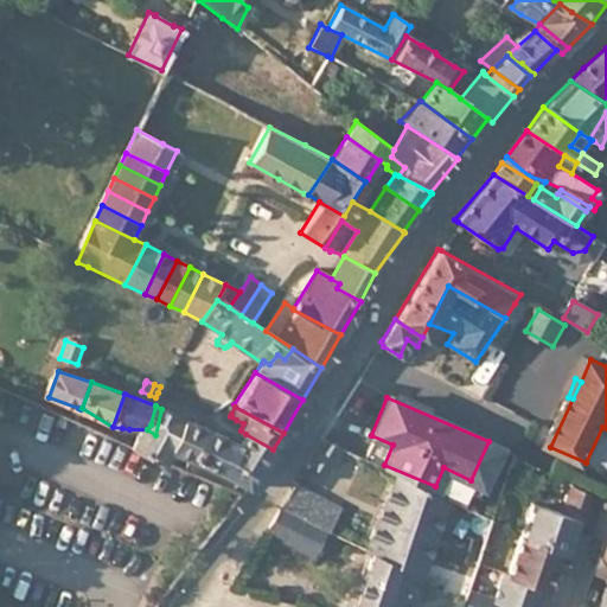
[(170,449),(185,420),(161,409),(155,435),(145,440),(144,441),(139,452),(163,464),(170,449)]
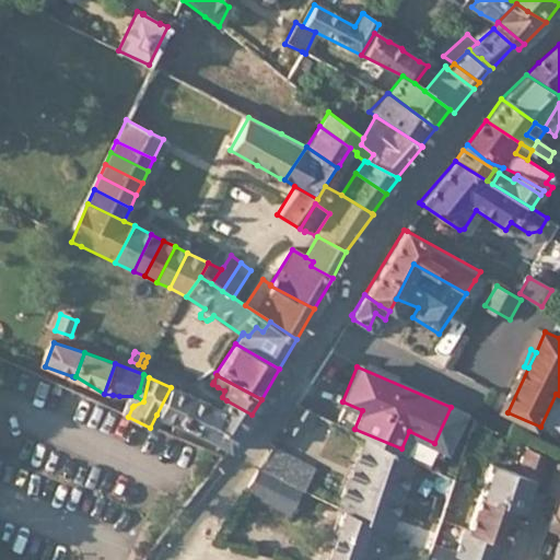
[(156,415),(198,432),(211,407),(210,405),(171,387),(156,415)]
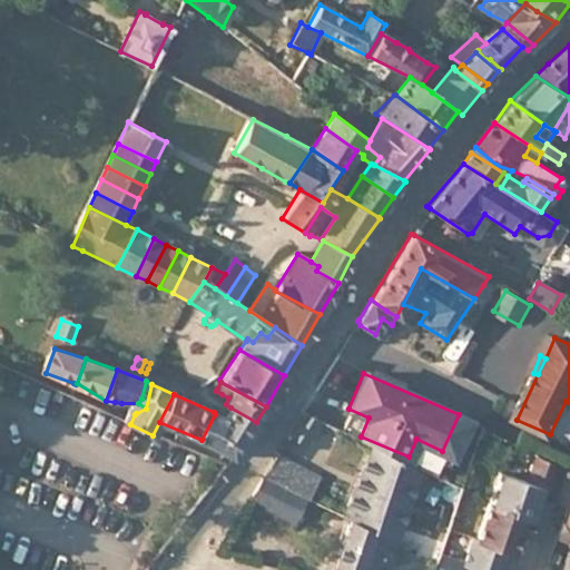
[(249,433),(256,422),(231,408),(225,420),(249,433)]
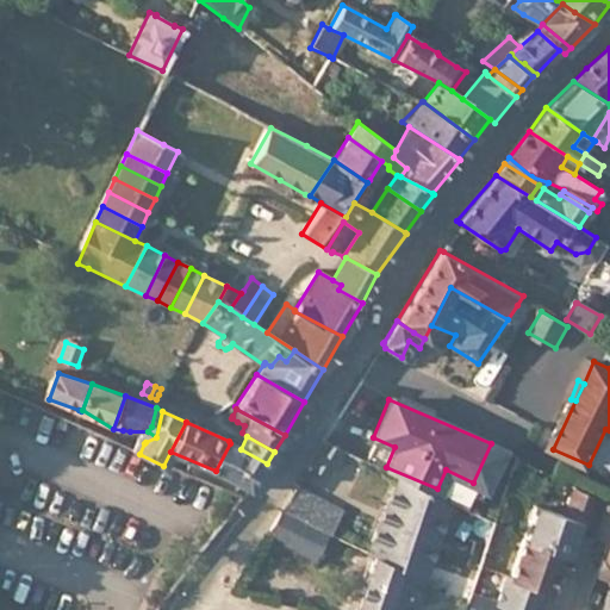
[(338,449),(322,440),(306,465),(322,475),(338,449)]
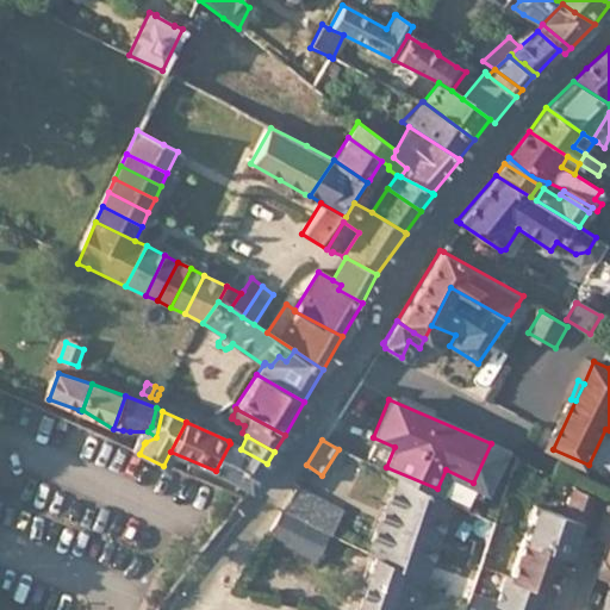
[(251,490),(267,464),(241,449),(230,443),(216,471),(251,490)]
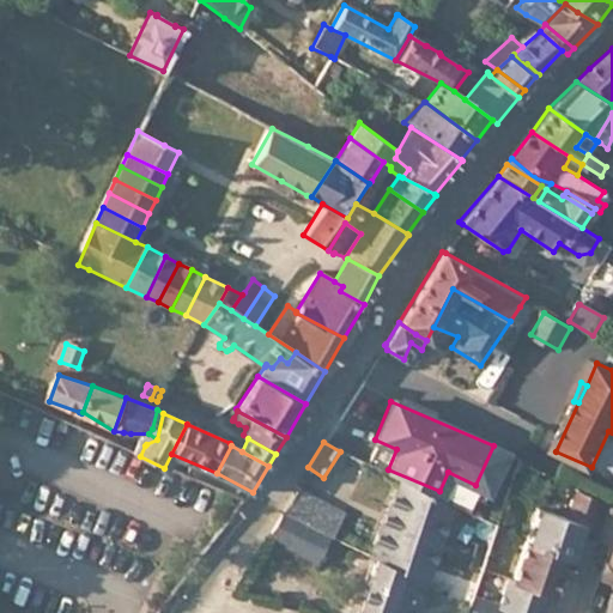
[(493,445),(475,485),(487,490),(503,453),(504,449),(493,445)]
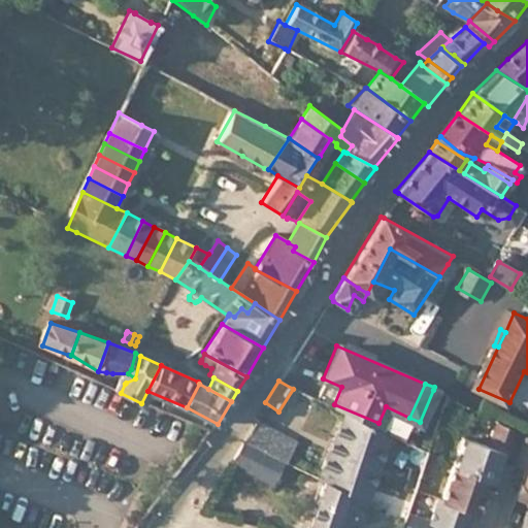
[(351,483),(370,426),(343,416),(322,470),(351,483)]
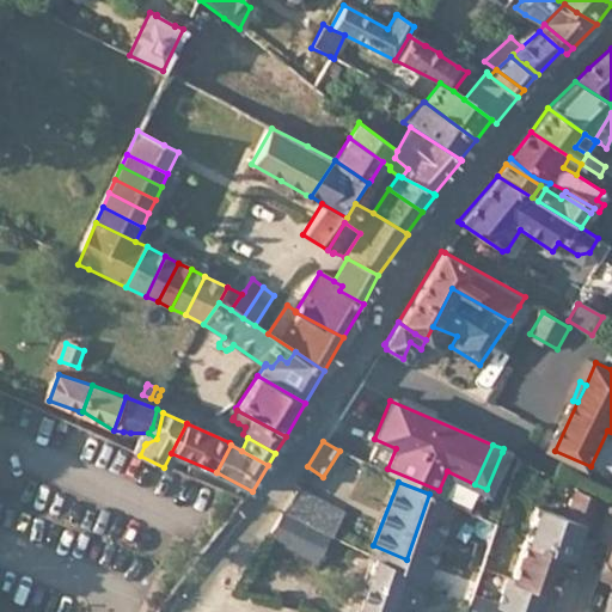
[(539,611),(545,592),(550,594),(551,591),(556,573),(557,571),(562,554),(570,556),(577,531),(580,524),(587,526),(595,496),(573,485),(564,518),(533,508),(524,540),(512,579),(506,577),(497,606),(475,599),(471,611),(539,611)]
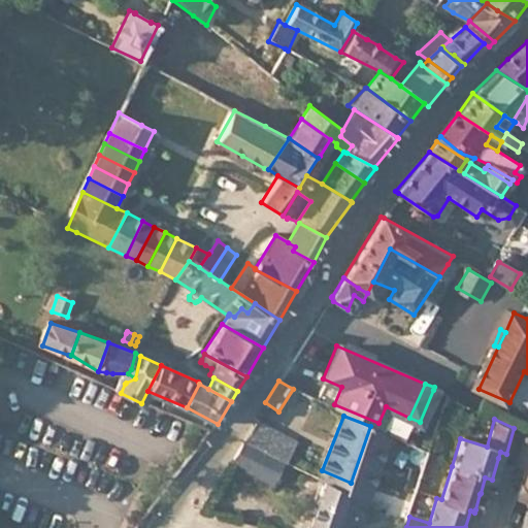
[(291,439),(252,423),(239,443),(281,461),(291,439)]
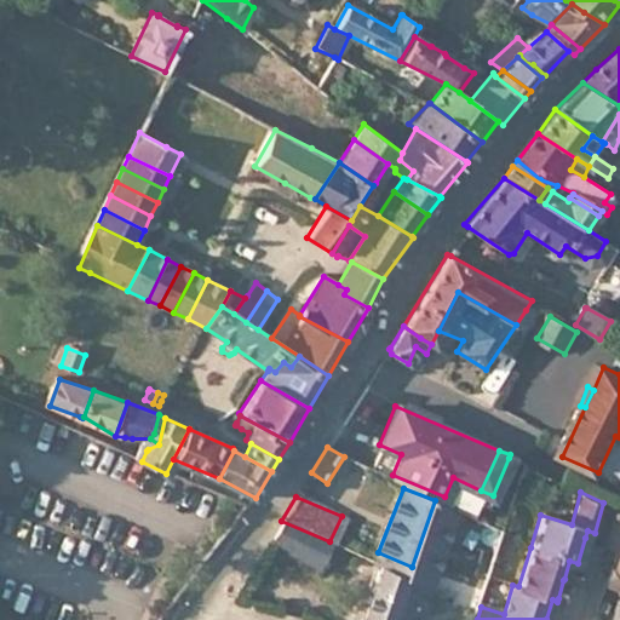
[(434,585),(459,510),(435,500),(412,567),(409,577),(434,585)]
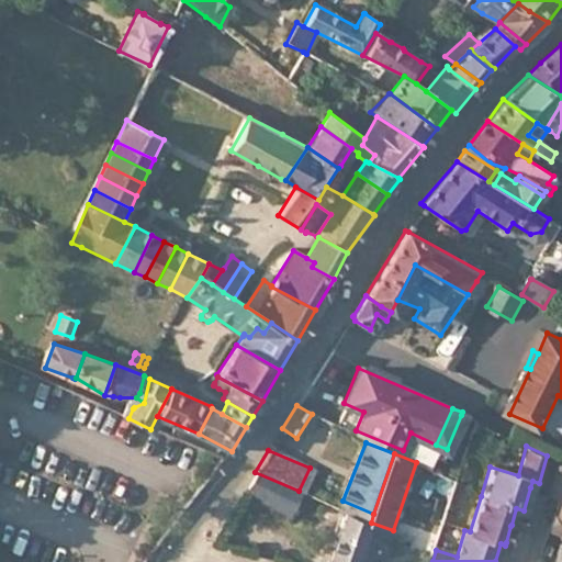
[(561,561),(561,463),(558,462),(548,494),(548,495),(558,499),(549,529),(549,530),(549,532),(560,536),(551,561),(561,561)]
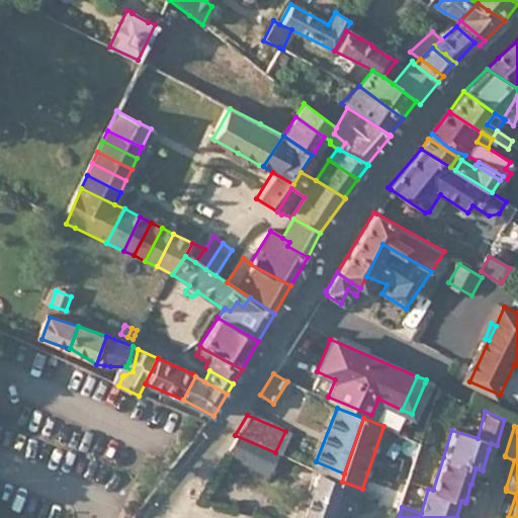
[(235,435),(225,452),(239,458),(238,462),(265,473),(275,452),(235,435)]
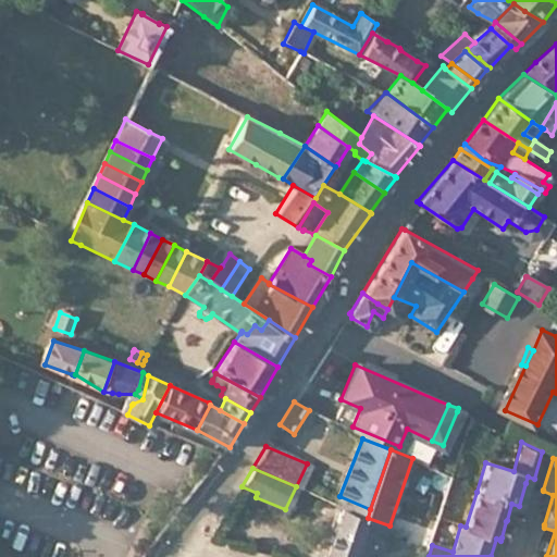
[(343,507),(368,518),(370,509),(339,496),(336,504),(343,507)]
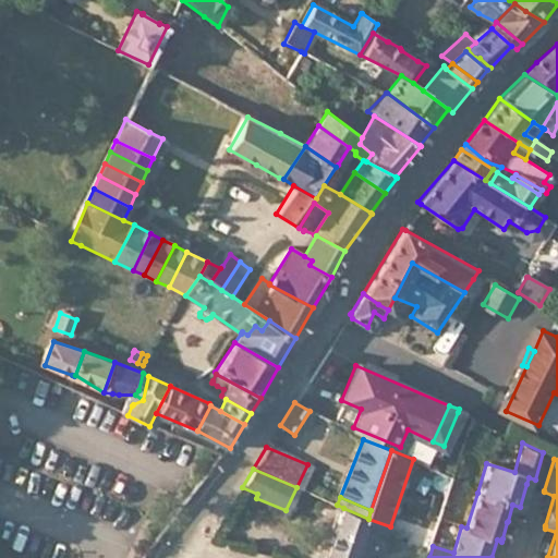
[(520,507),(512,505),(508,521),(516,523),(520,507)]
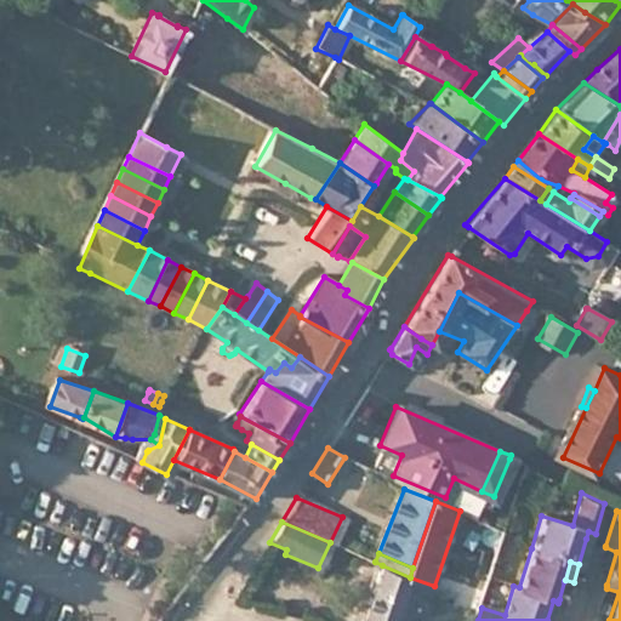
[(393,620),(397,613),(410,577),(382,565),(362,620),(393,620)]
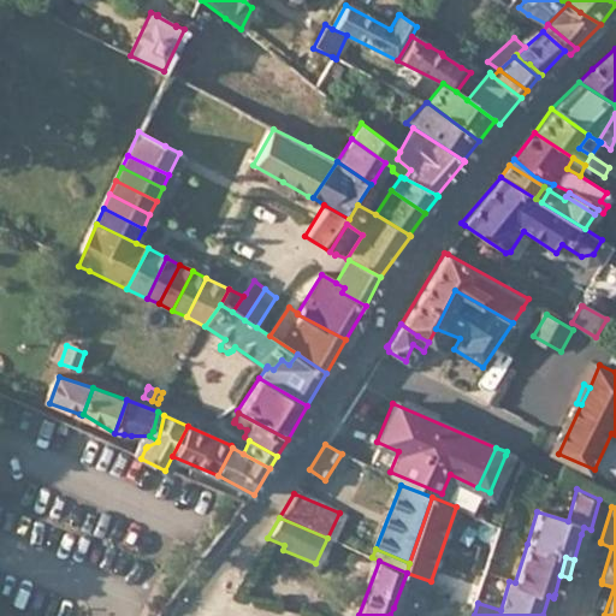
[(560,576),(555,594),(561,596),(567,579),(560,576)]
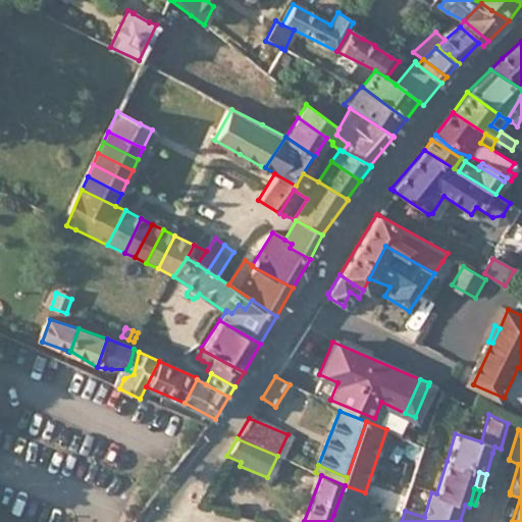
[(512,521),(520,498),(510,494),(510,492),(510,491),(500,521),(512,521)]
